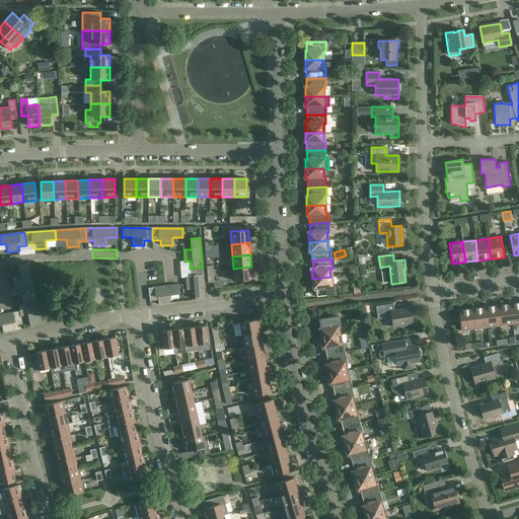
[(19,288),(21,296),(33,294),(27,264),(18,266),(20,277),(12,278),(15,289),(19,288)]
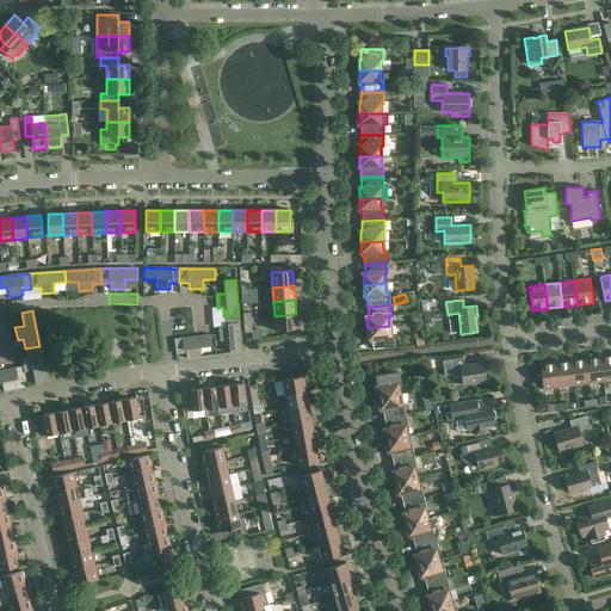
[(296,314),(275,316),(276,331),(297,329),(296,314)]
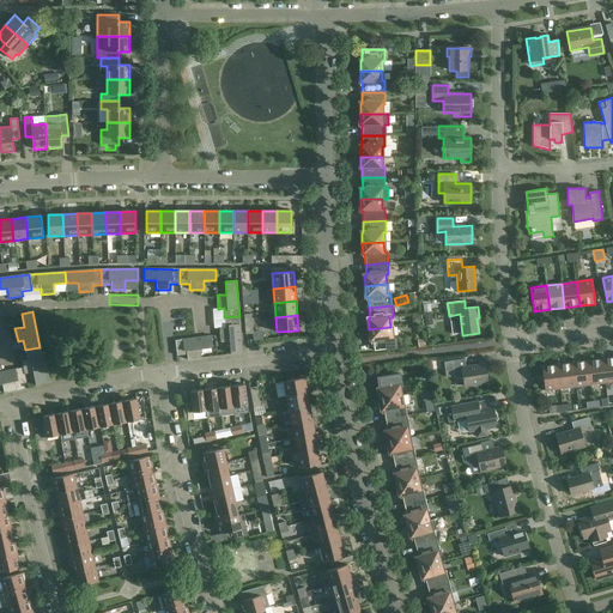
[(240,316),(224,317),(225,328),(219,328),(220,341),(230,341),(231,353),(242,353),(240,316)]
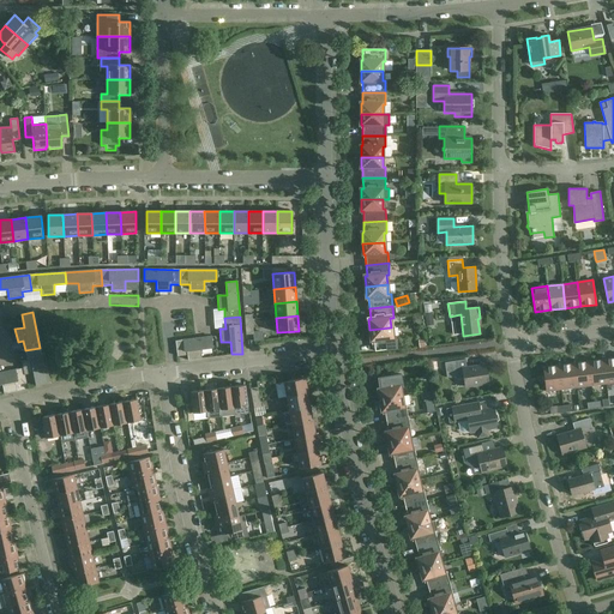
[(391,327),(369,330),(372,341),(373,341),(375,351),(397,349),(396,336),(392,337),(391,327)]
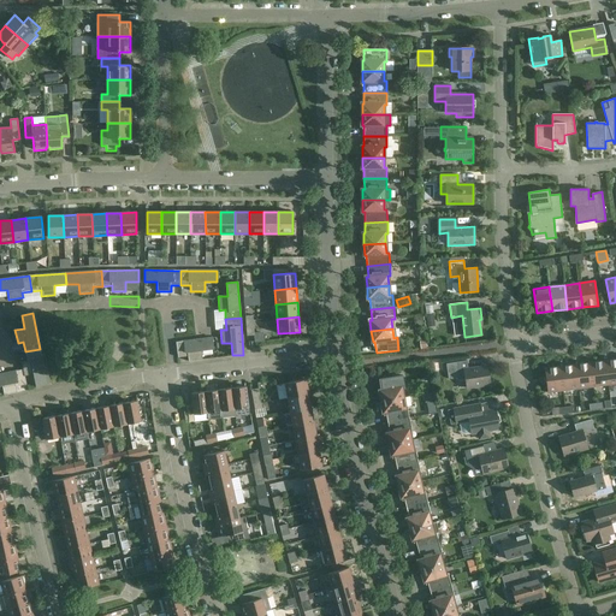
[(214,349),(212,338),(176,342),(178,357),(188,356),(189,362),(202,360),(201,350),(214,349)]
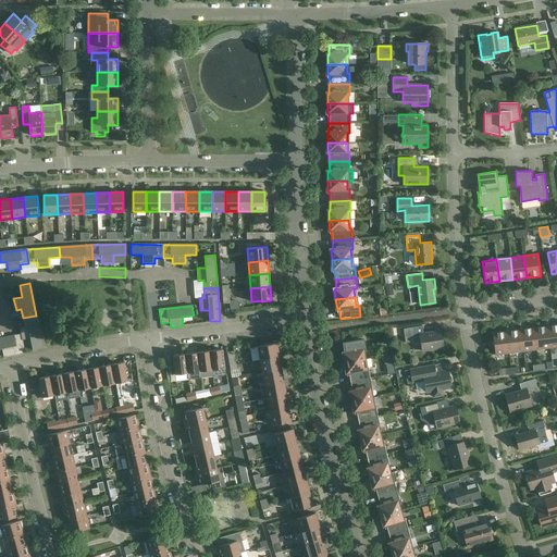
[(42,348),(36,316),(23,318),(25,327),(20,329),(21,334),(22,341),(31,338),(33,350),(42,348)]
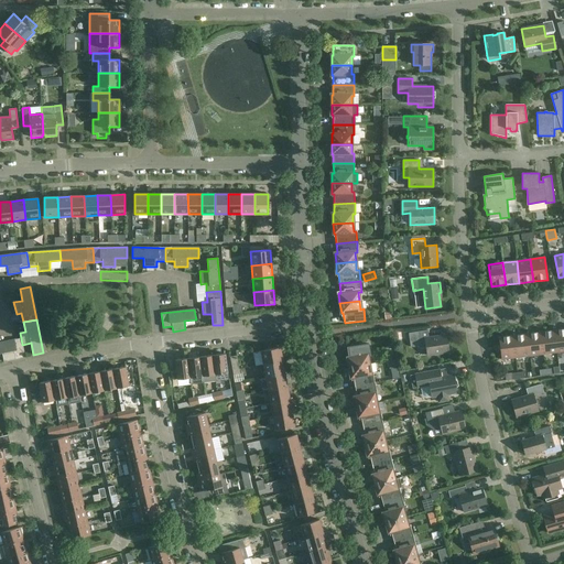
[(557,353),(563,351),(563,328),(554,331),(557,353)]
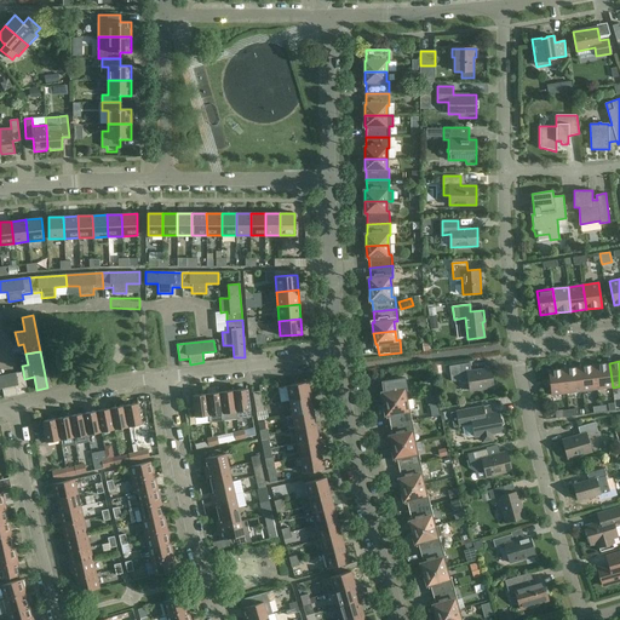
[(470,363),(455,366),(449,366),(452,382),(468,379),(470,390),(493,386),(491,368),(471,372),(470,363)]
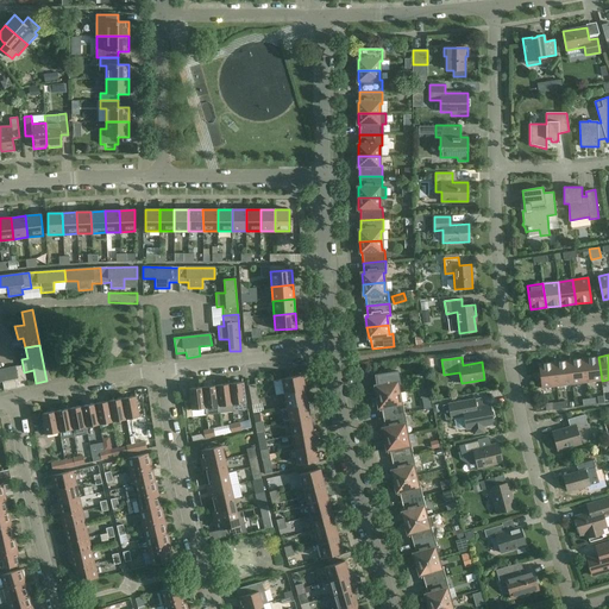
[(586,382),(602,381),(598,357),(583,358),(586,382)]
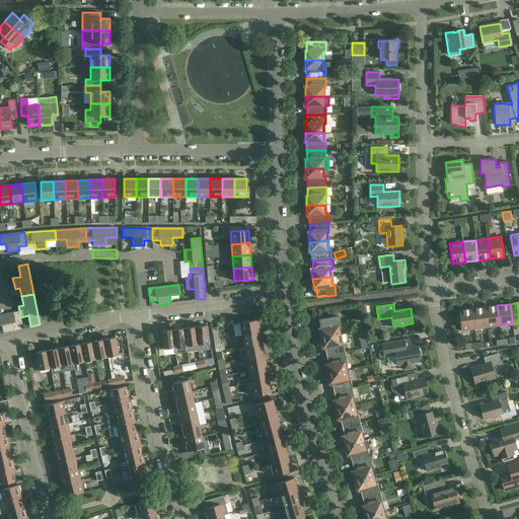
[(488,327),(500,325),(497,305),(485,307),(488,327)]
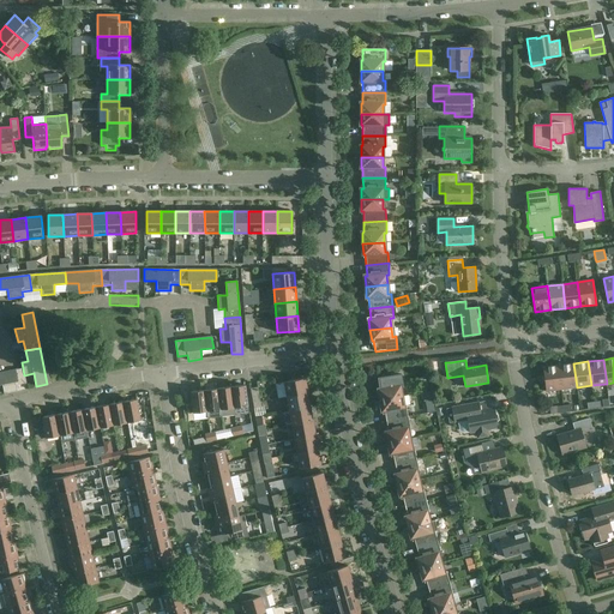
[(558,365),(561,390),(577,387),(573,363),(558,365)]
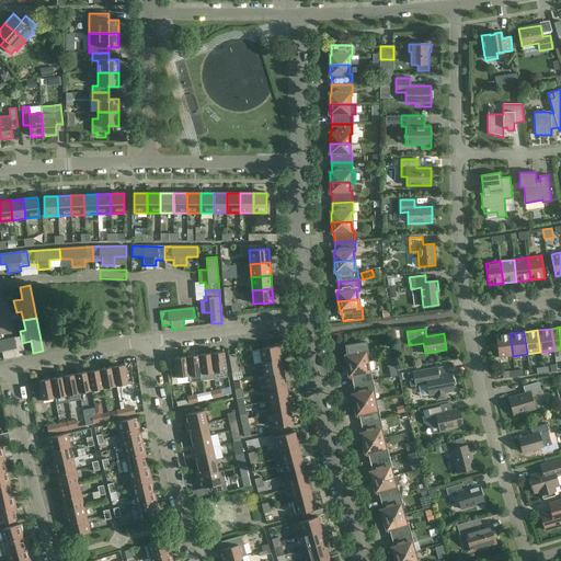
[(499,357),(513,356),(510,333),(495,335),(499,357)]
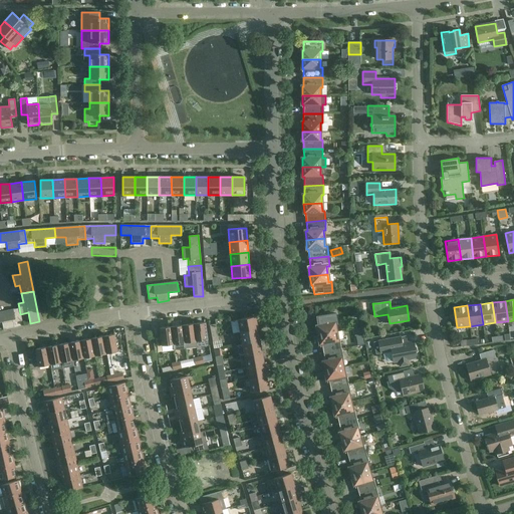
[(22,320),(20,314),(19,308),(0,311),(0,321),(2,321),(3,329),(14,327),(13,322),(22,320)]
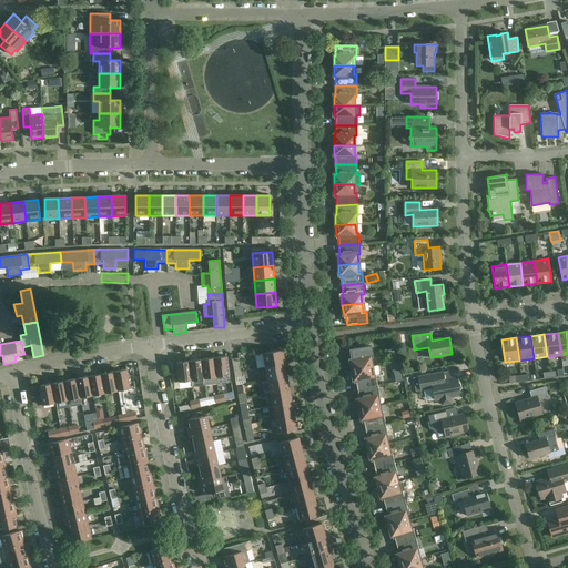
[(352,371),(372,367),(369,358),(373,357),(371,346),(351,350),(352,359),(350,361),(352,371)]
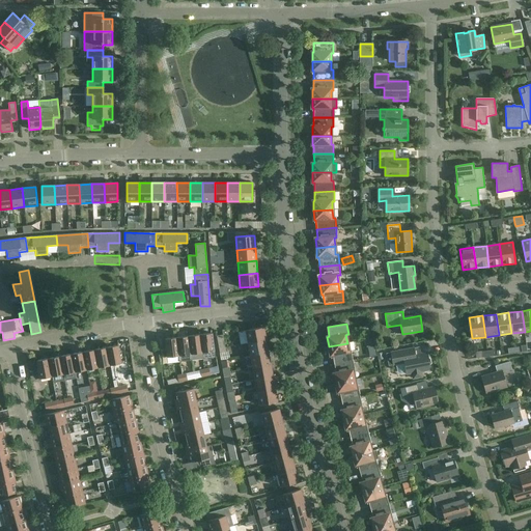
[(245,330),(248,343),(266,340),(263,327),(245,330)]
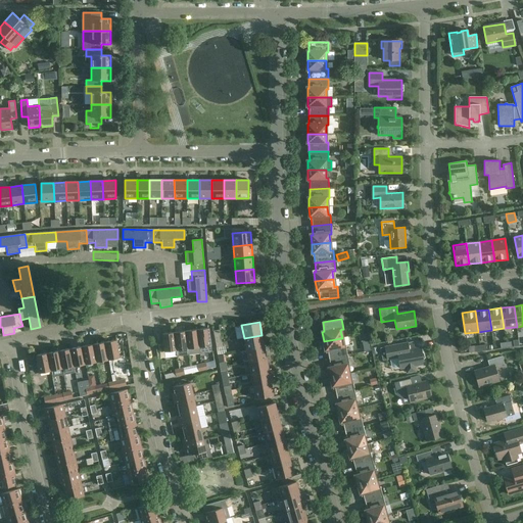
[(211,346),(209,328),(197,330),(199,347),(211,346)]
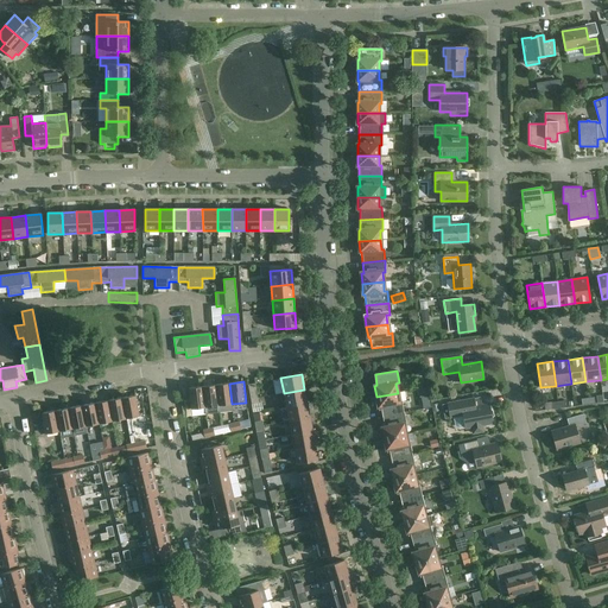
[(232,404),(229,384),(216,385),(219,405),(220,412),(233,411),(232,404)]
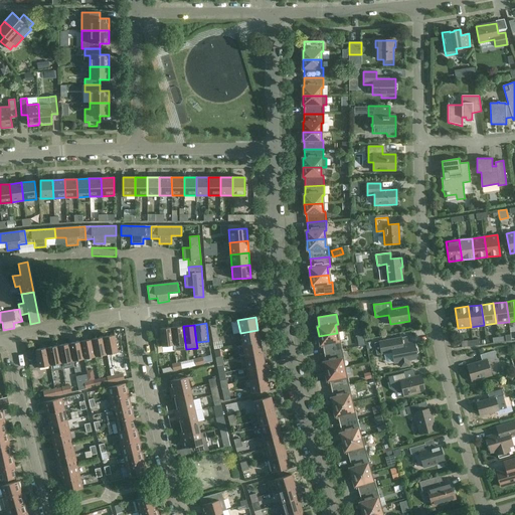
[(209,326),(212,338),(218,337),(216,325),(209,326)]
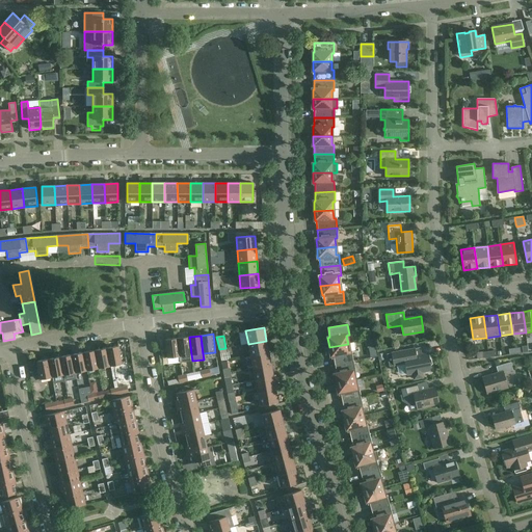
[(192,361),(191,354),(189,337),(177,339),(180,356),(179,356),(180,363),(192,361)]
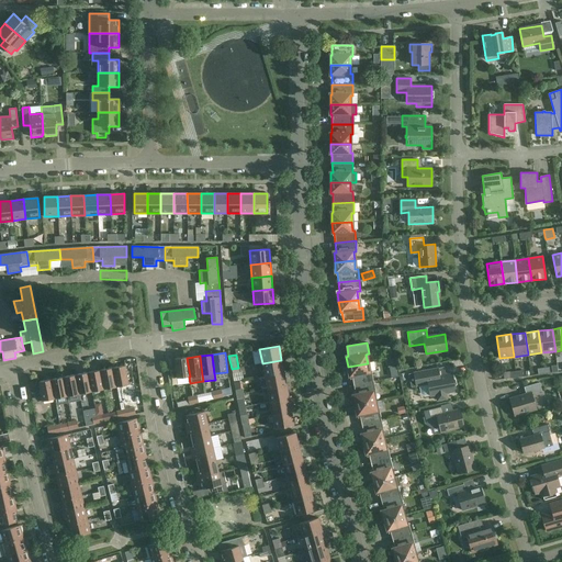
[(177,378),(189,377),(190,377),(187,358),(175,359),(177,378)]
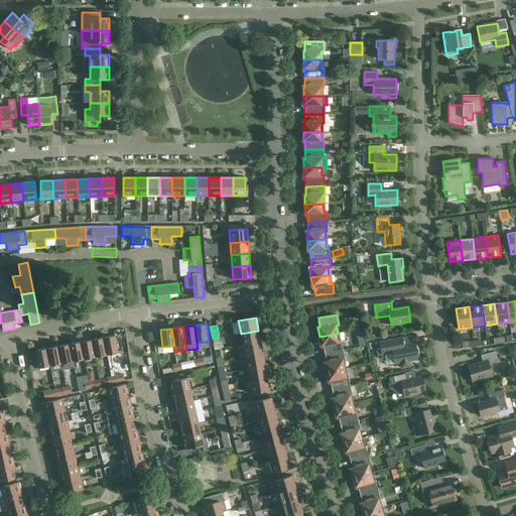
[(241,334),(243,346),(261,342),(258,331),(241,334)]
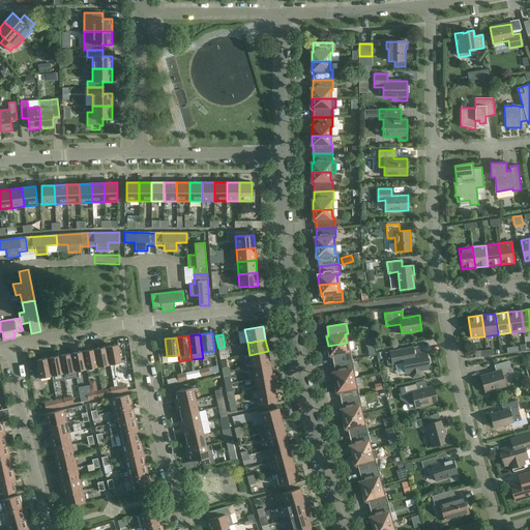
[(347,343),(328,346),(329,355),(331,354),(333,363),(352,360),(350,350),(348,350),(347,343)]
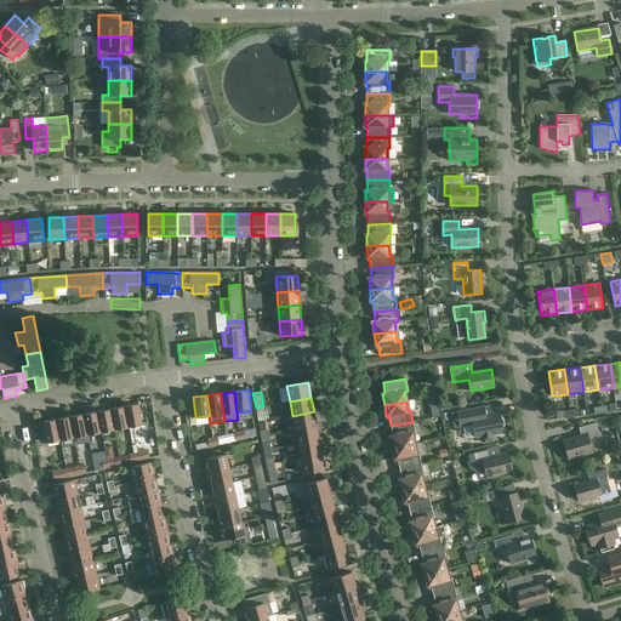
[(138,404),(124,406),(129,427),(142,425),(138,404)]
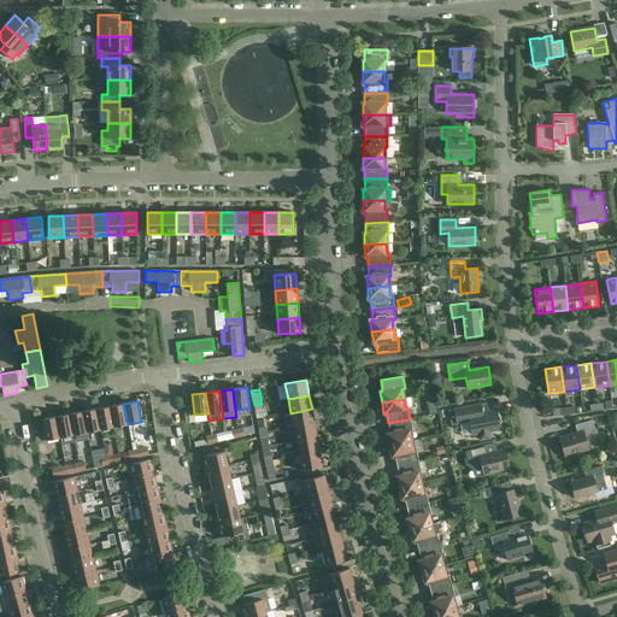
[(434,401),(424,403),(425,412),(436,411),(434,401)]
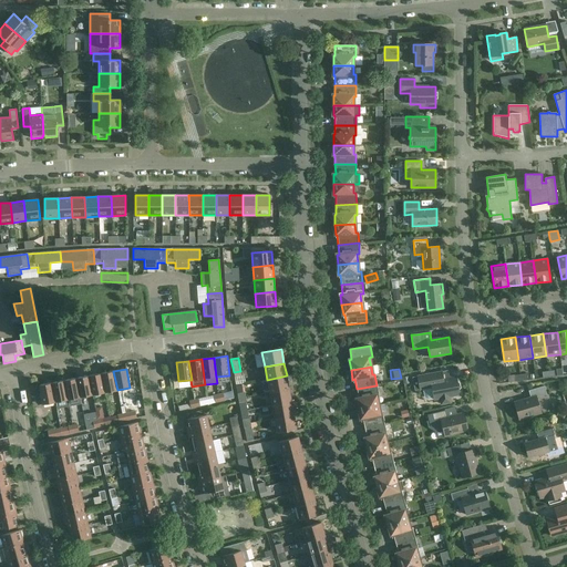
[(105,392),(117,390),(113,371),(101,373),(105,392)]
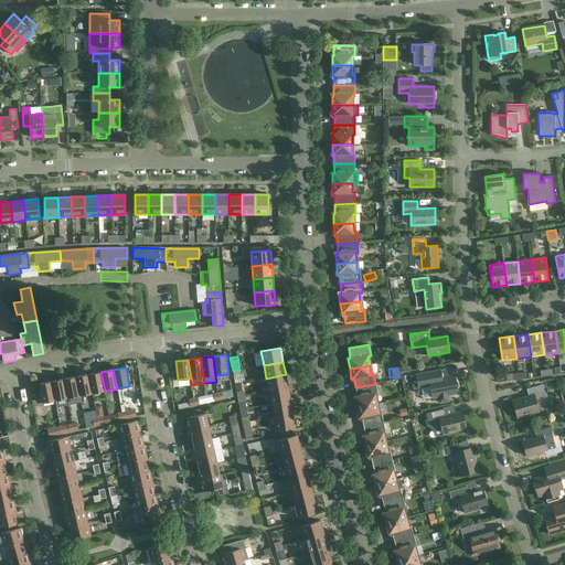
[(433,398),(438,397),(439,403),(448,401),(447,395),(458,393),(454,375),(441,379),(439,371),(411,376),(413,390),(430,386),(433,398)]
